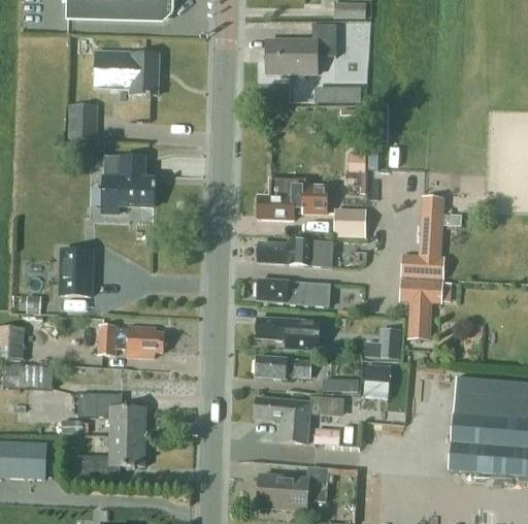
[(69,0),(69,12),(161,14),(161,0),(69,0)]
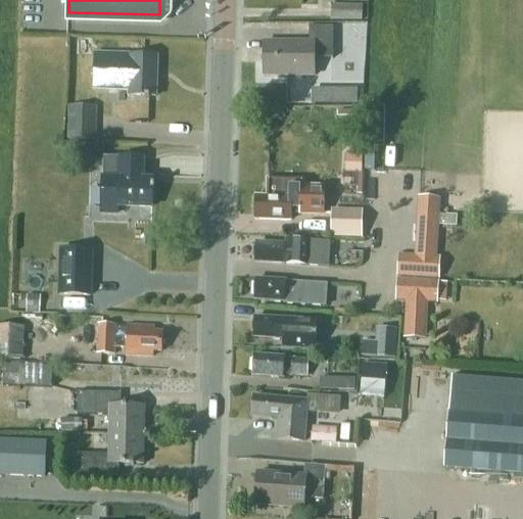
[(361,0),(331,0),(331,20),(361,20),(361,0)]
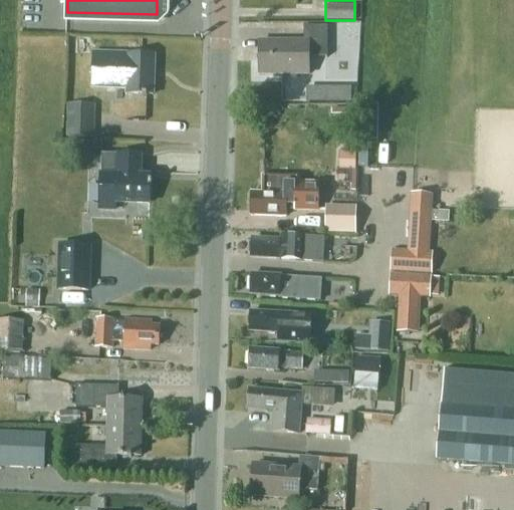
[(327,48),(327,23),(304,23),(304,39),(259,38),(259,70),(308,71),(309,48),(327,48)]
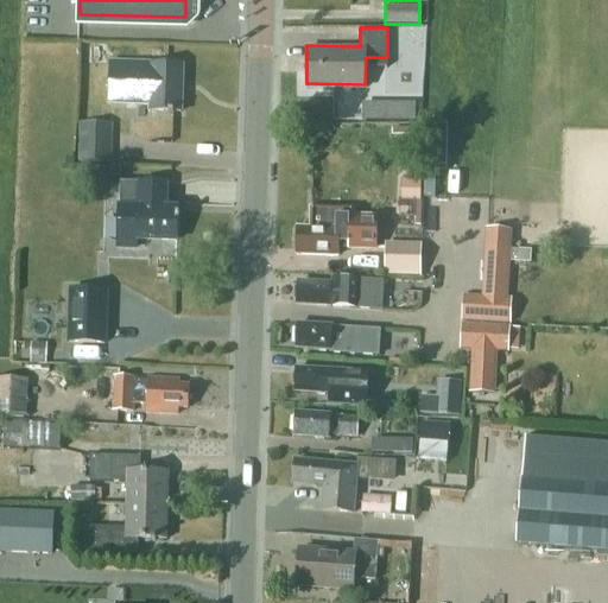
[(150,100),(150,107),(181,108),(182,62),(111,59),(109,99),(150,100)]
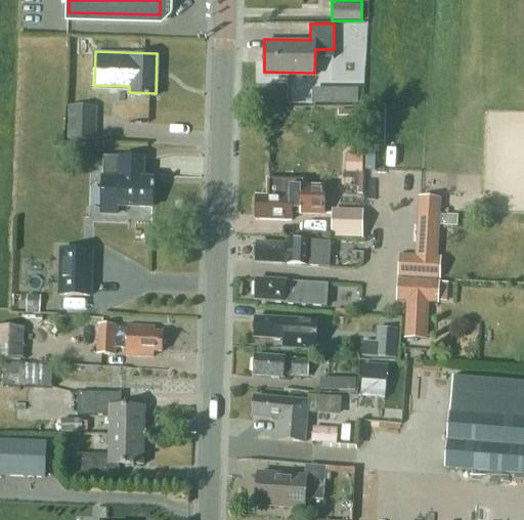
[(334,91),(334,101),(356,101),(356,91),(334,91)]
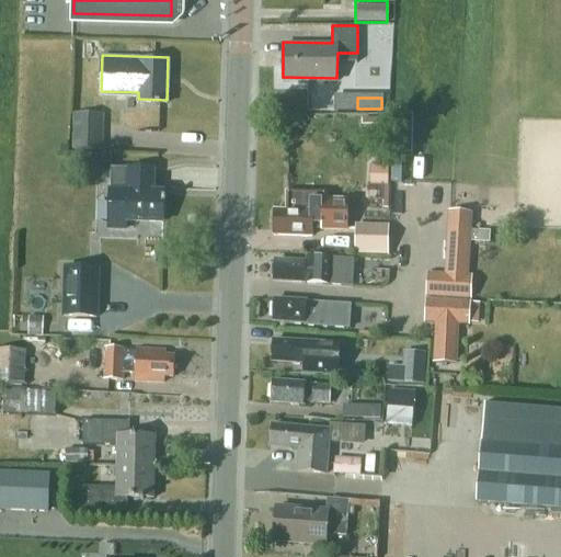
[(72,146),(103,146),(104,110),(73,110),(72,146)]
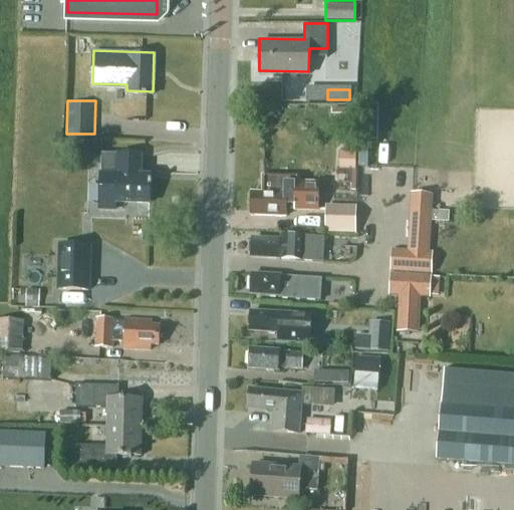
[(339,150),(339,166),(350,167),(355,167),(356,141),(348,141),(347,150),(339,150)]
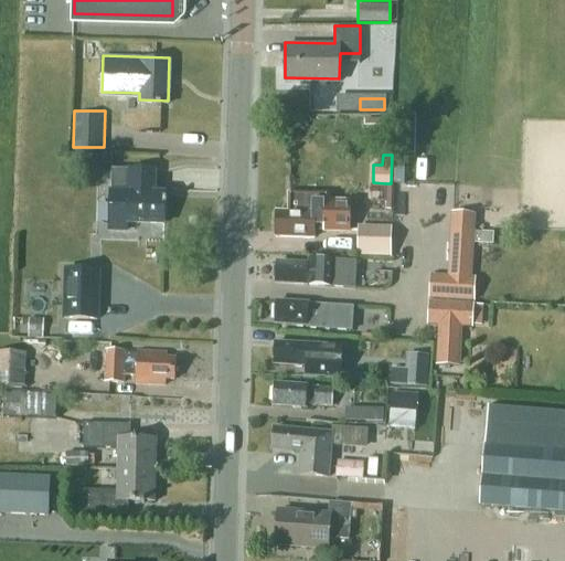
[(155,167),(112,166),(109,228),(126,228),(127,220),(164,220),(164,190),(155,190),(155,167)]
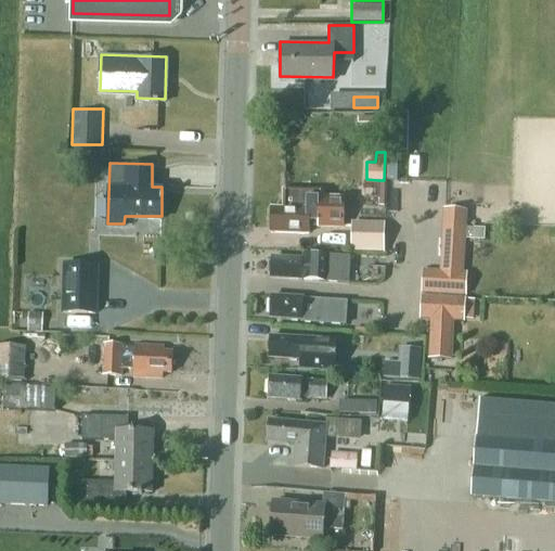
[(323,188),(284,187),(284,205),(271,205),(270,229),(309,230),(309,219),(318,219),(318,222),(344,222),(345,193),(323,192),(323,188)]
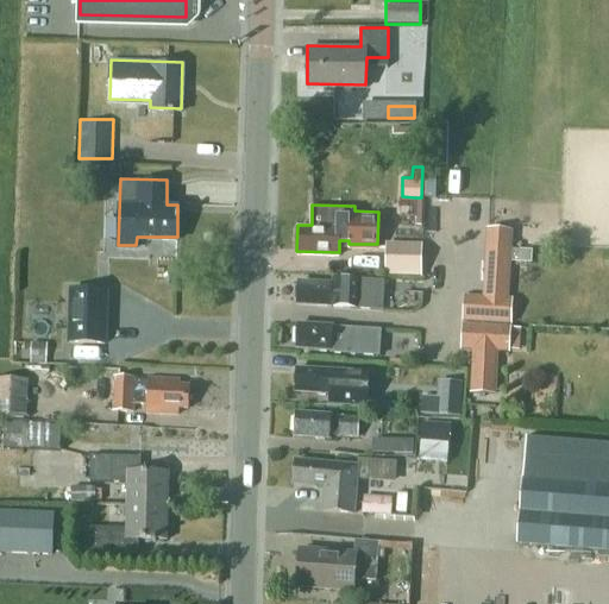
[(385,239),(384,271),(420,274),(422,241),(385,239)]
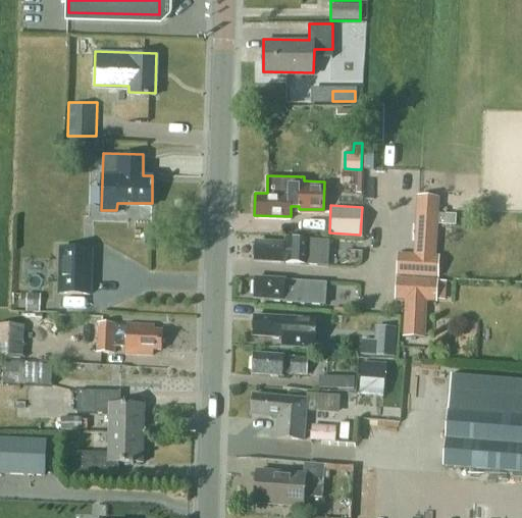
[(415,235),(435,237),(437,210),(417,209),(415,235)]
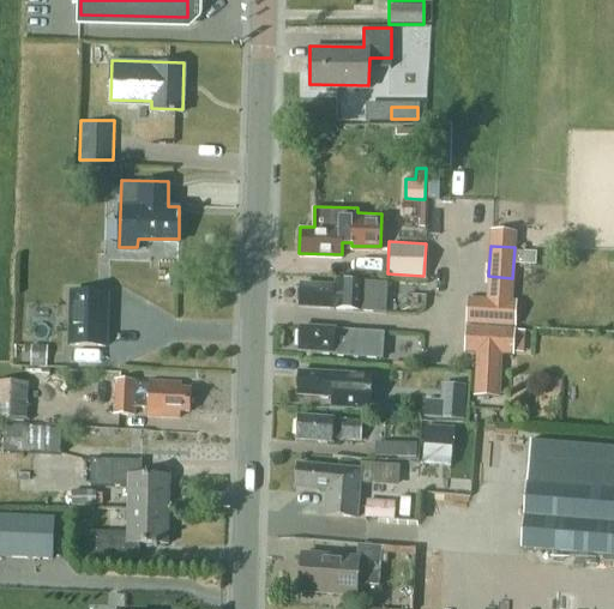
[(535,263),(536,248),(518,247),(517,261),(535,263)]
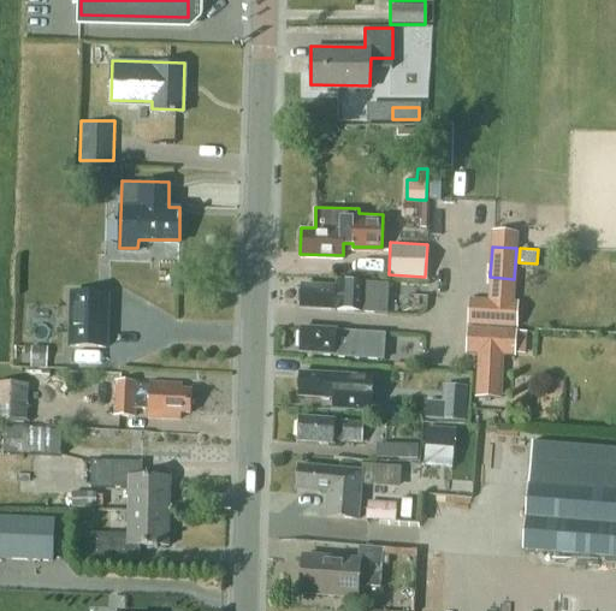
[(336,308),(354,309),(361,309),(392,310),(395,283),(362,280),(356,280),(337,279),(336,285),(302,283),(301,303),(321,306),(321,307),(336,308)]
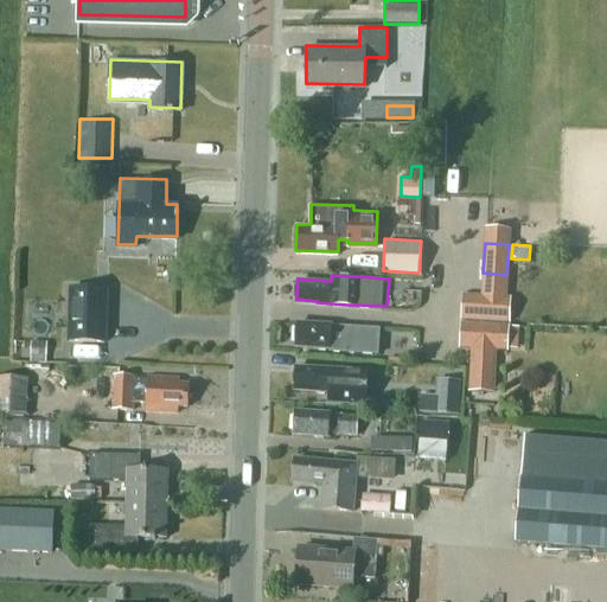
[(71,286),(69,338),(104,339),(107,287),(71,286)]
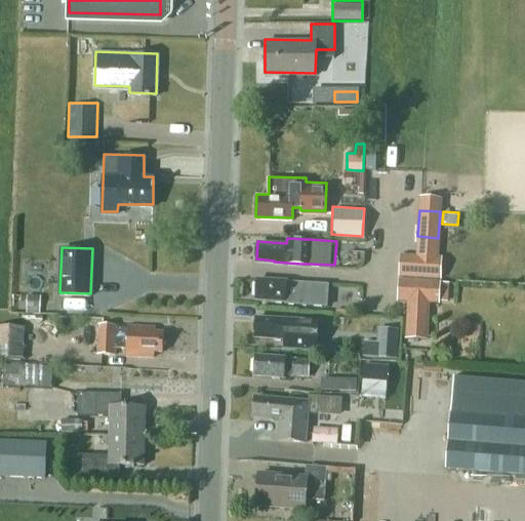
[(399,273),(440,276),(441,255),(400,252),(399,273)]
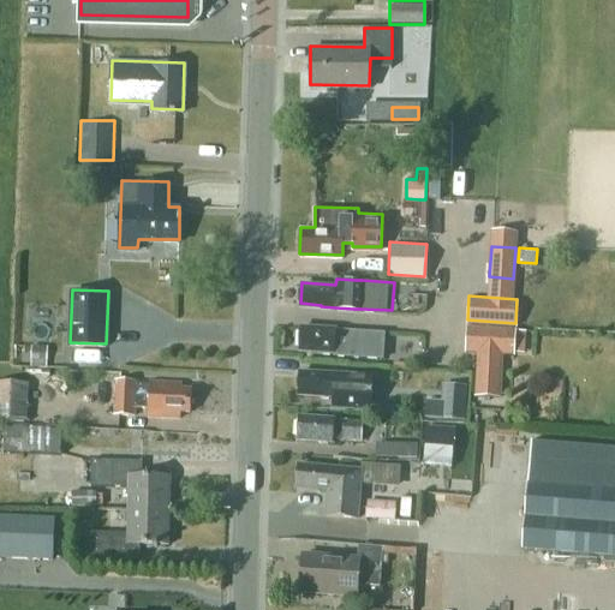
[(336,328),(336,327),(300,324),(299,347),(320,348),(322,352),(330,352),(333,350),(334,350),(334,353),(382,356),(384,330),(336,328)]
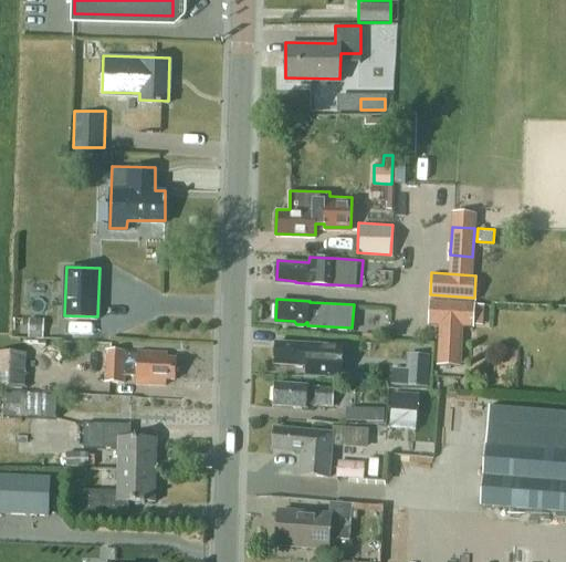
[(430,321),(474,323),(475,301),(431,299),(430,321)]
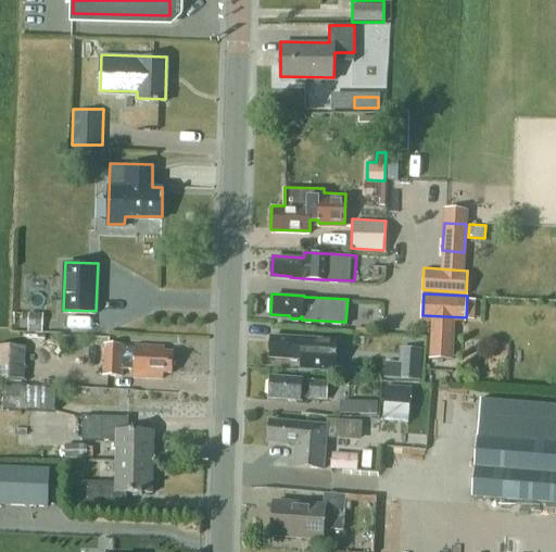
[(42,329),(43,311),(28,310),(28,329),(42,329)]
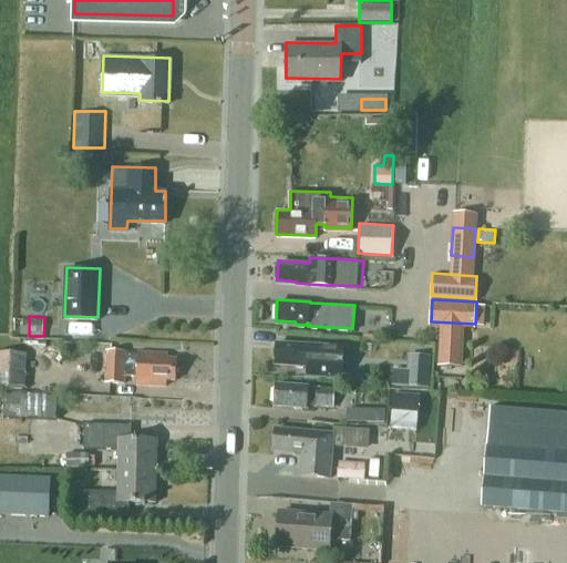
[(307,364),(307,374),(342,375),(343,344),(309,343),(276,340),(275,362),(295,362),(297,366),(303,366),(306,364),(307,364)]
